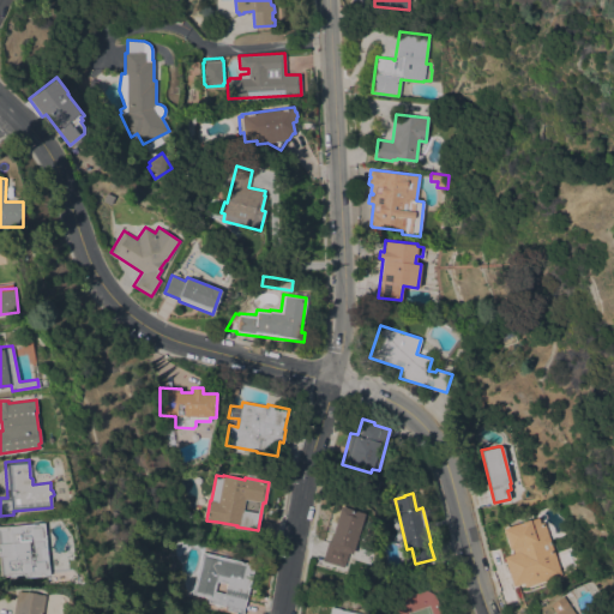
[(327,541),(330,542),(341,506),(365,513),(348,569),(323,560),(327,541)]
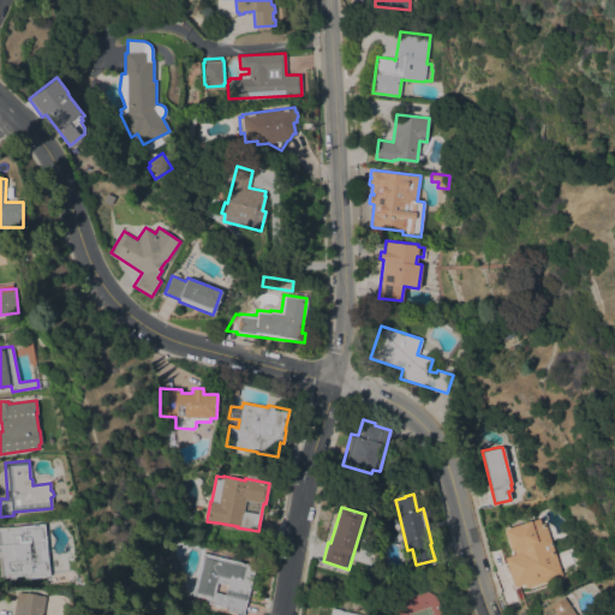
[(562,574),(514,589),(505,557),(514,554),(513,549),(511,550),(503,529),(538,517),(541,524),(544,523),(562,574)]
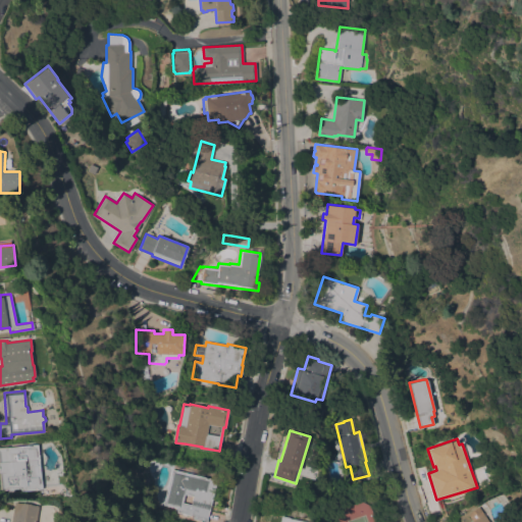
[(42,488),(36,489),(36,488),(35,488),(35,489),(21,490),(20,487),(3,489),(4,491),(1,491),(0,482),(0,448),(38,444),(42,488)]
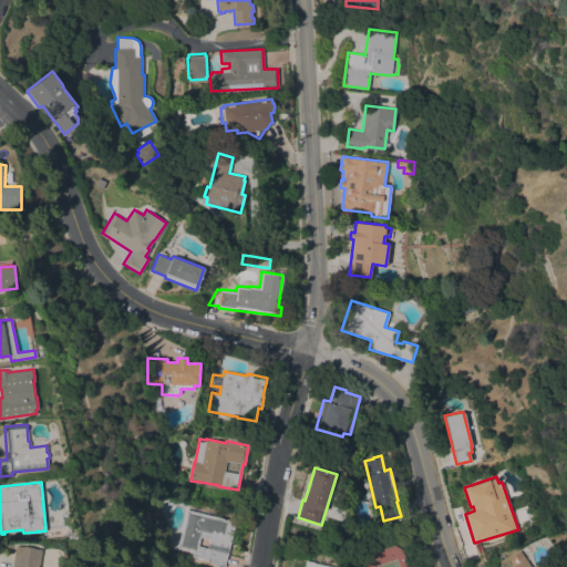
[(220,566),(217,566),(217,565),(207,563),(208,559),(192,556),(193,552),(177,548),(186,509),(235,522),(224,566),(220,566)]
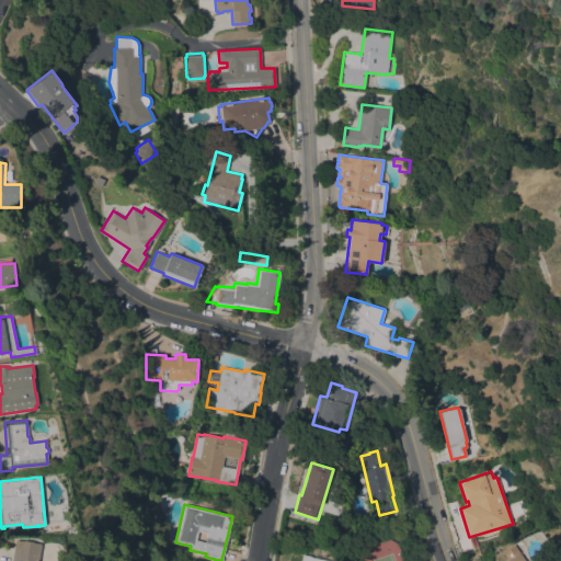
[(12,560),(15,539),(41,544),(37,560),(12,560)]
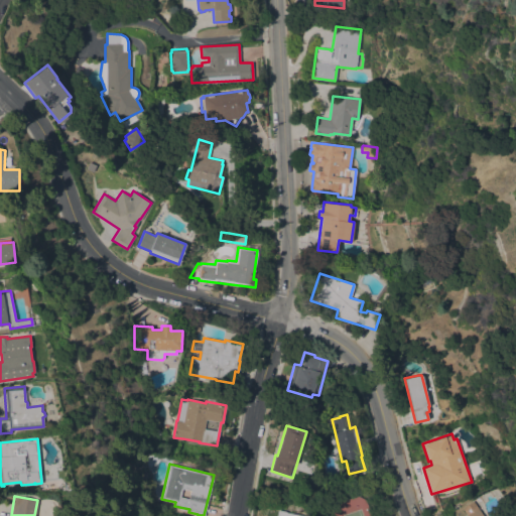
[(483,515),(465,515),(467,515),(462,508),(473,501),(483,515)]
